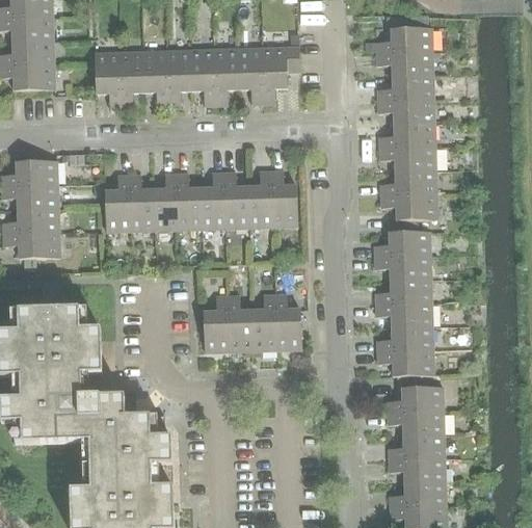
[(0,6),(0,18),(53,17),(51,0),(10,0),(11,6),(0,6)]
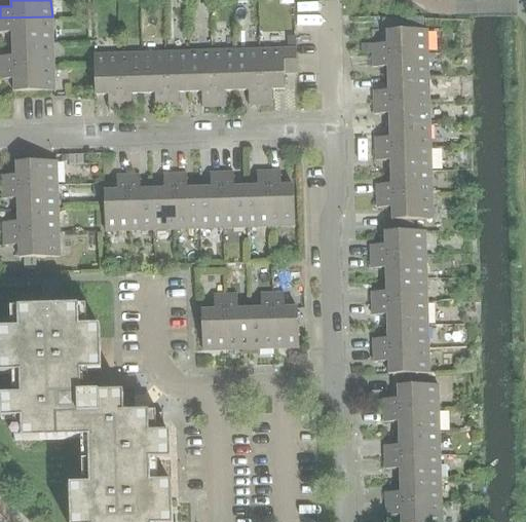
[(372,41),(372,53),(427,51),(427,27),(407,28),(407,16),(407,15),(381,15),(381,17),(383,17),(383,28),(382,28),(382,30),(386,30),(386,41),(372,41)]
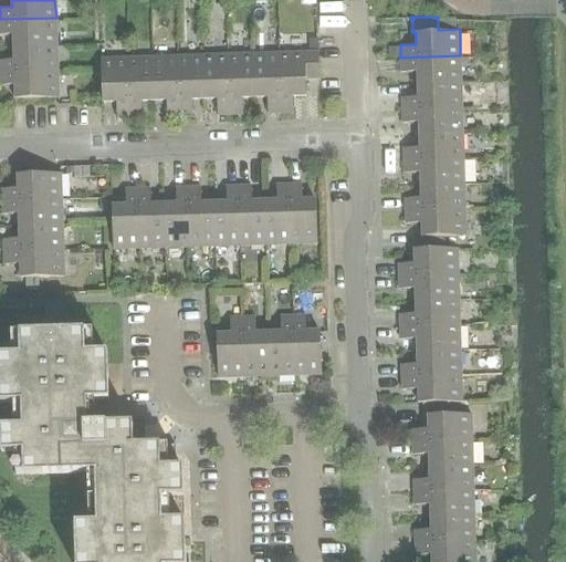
[(454,29),(454,17),(438,18),(438,30),(454,29)]
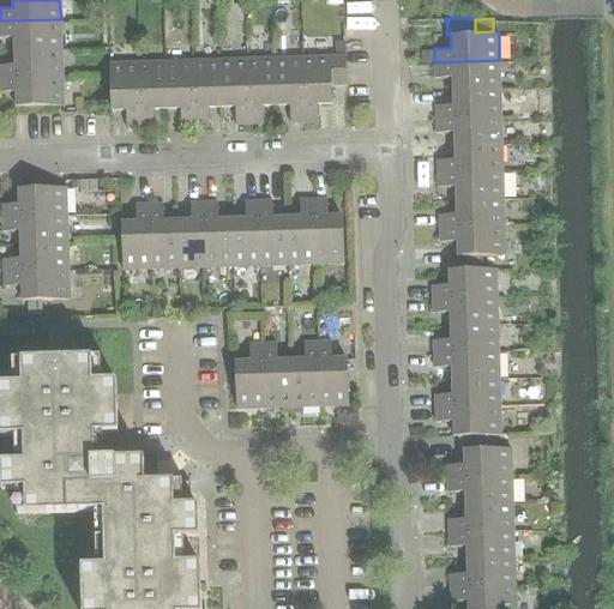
[(0,35),(13,35),(14,48),(61,47),(61,19),(0,20),(0,35)]
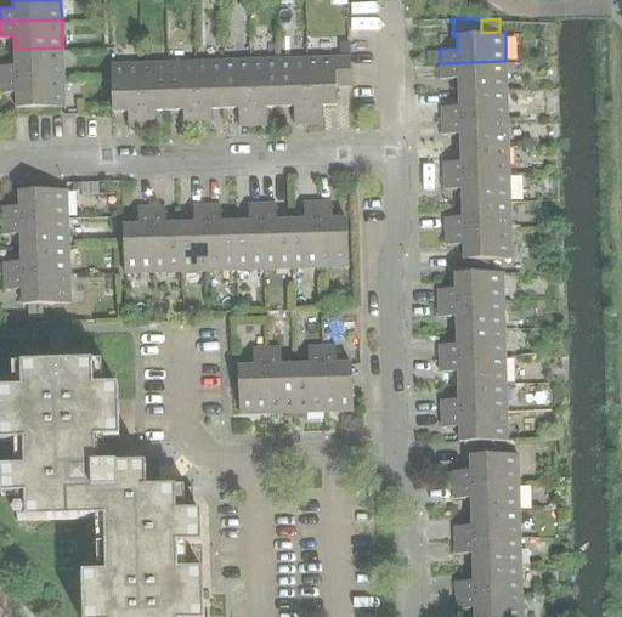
[(0,63),(0,77),(63,75),(62,47),(15,49),(15,63),(0,63)]
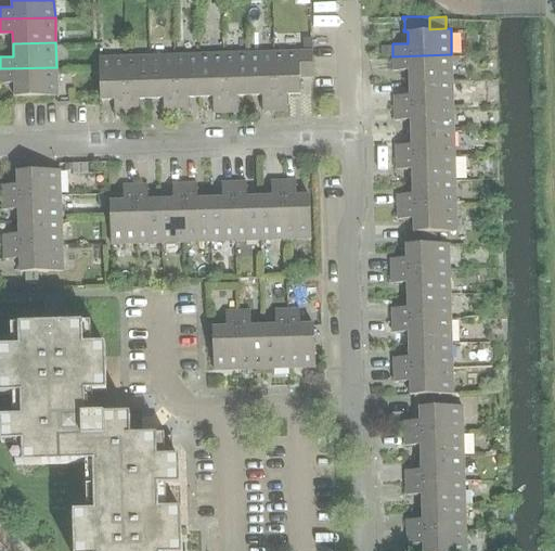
[(382,43),(381,53),(391,53),(391,43),(382,43)]
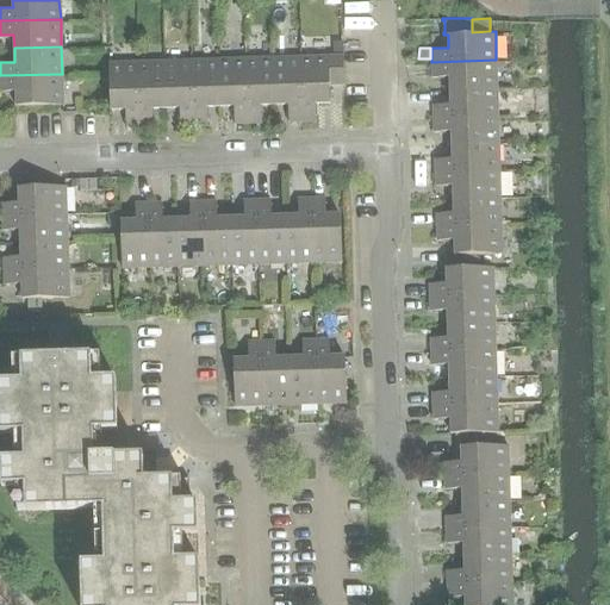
[(343,81),(343,80),(342,52),(299,54),(302,118),(316,118),(315,101),(329,100),(329,82),(330,82),(329,80),(342,80),(342,81),(343,81)]
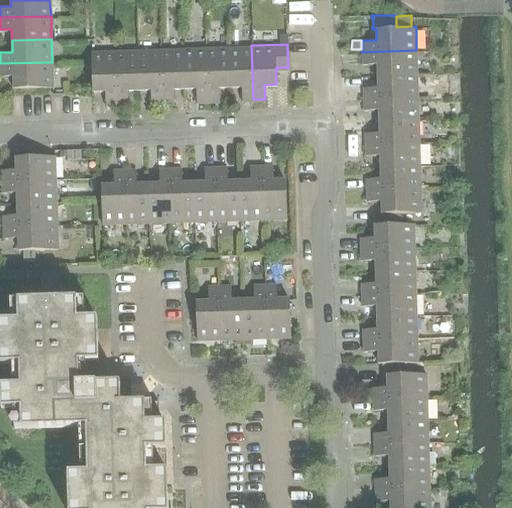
[(251,45),(229,46),(230,86),(241,85),(242,100),(253,99),(251,45)]
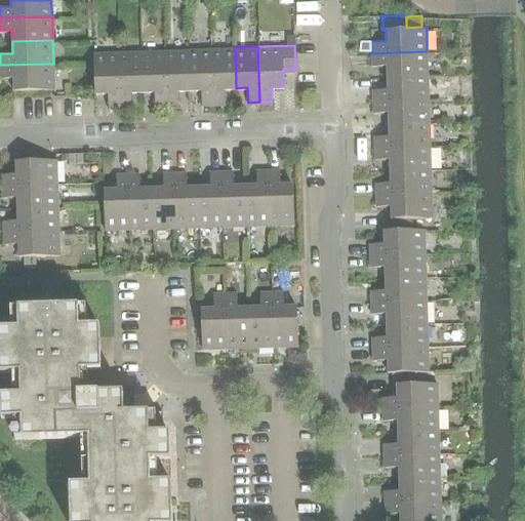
[(235,47),(211,48),(213,104),(225,103),(225,88),(236,88),(235,47)]
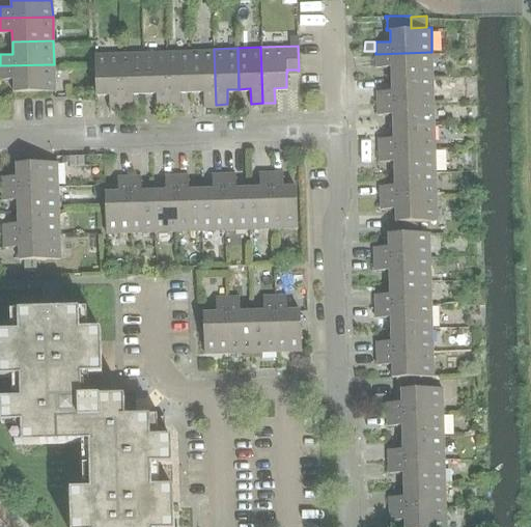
[(214,49),(190,50),(191,90),(203,90),(203,105),(216,105),(214,49)]
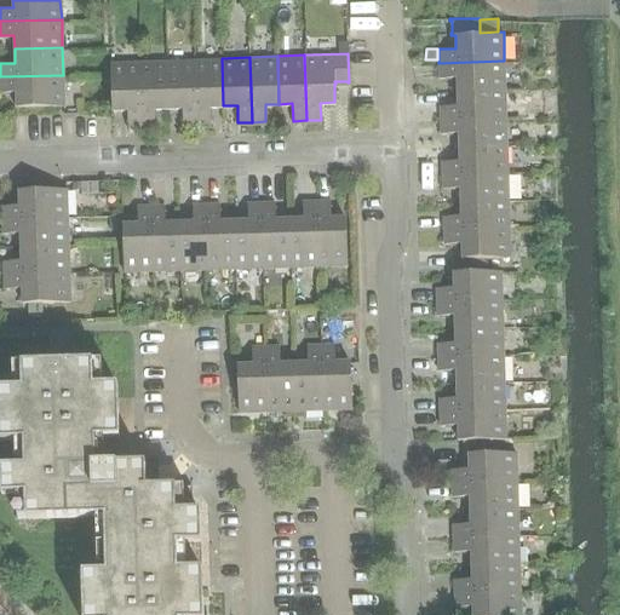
[(194,58),(166,59),(168,107),(182,107),(183,125),(196,124),(194,58)]
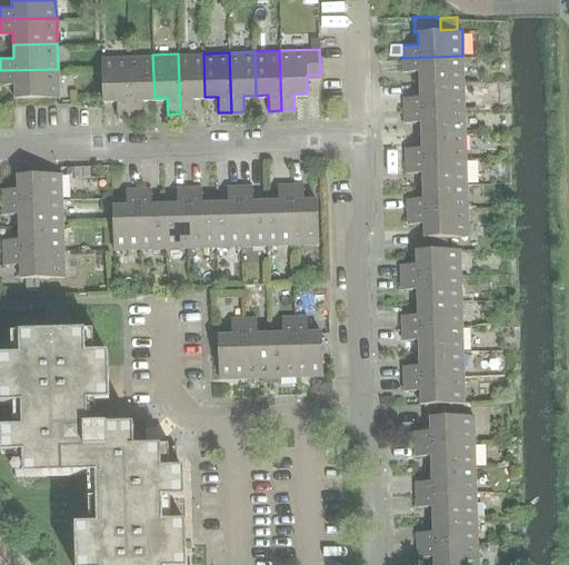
[(203,53),(178,53),(180,114),(192,114),(192,97),(205,97),(203,53)]
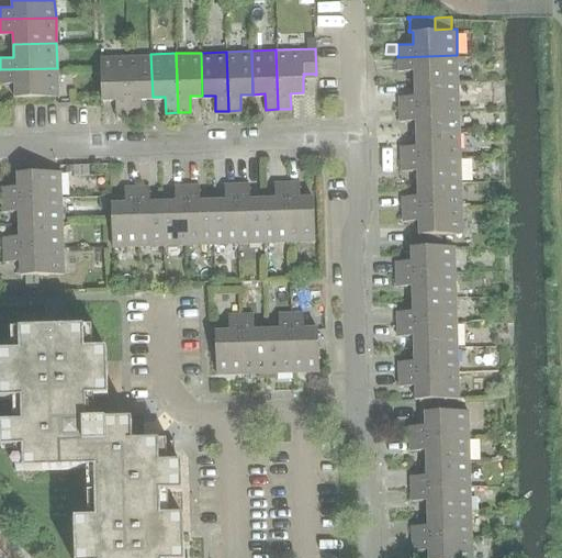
[(150,54),(126,55),(127,114),(141,113),(139,98),(153,97),(150,54)]
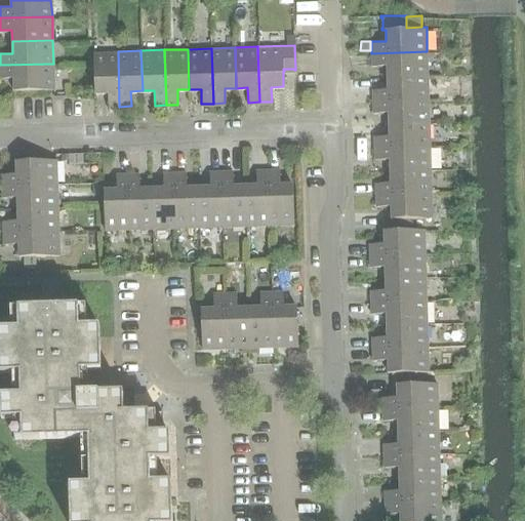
[(108,107),(119,107),(118,51),(93,51),(94,92),(108,91),(108,107)]
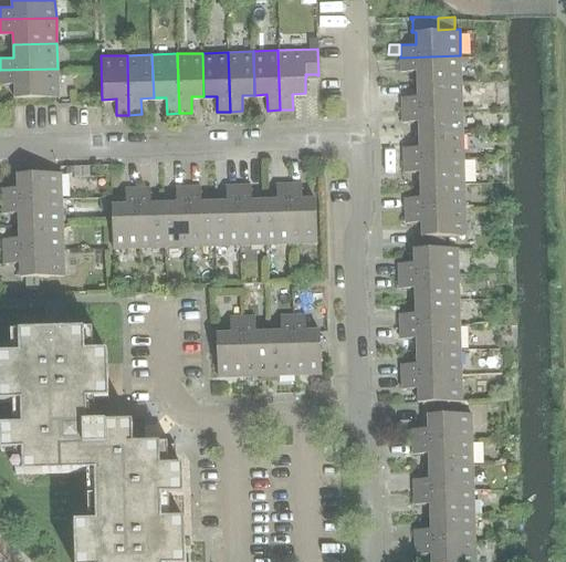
[(417,69),(417,82),(461,81),(460,55),(400,58),(401,70),(417,69)]
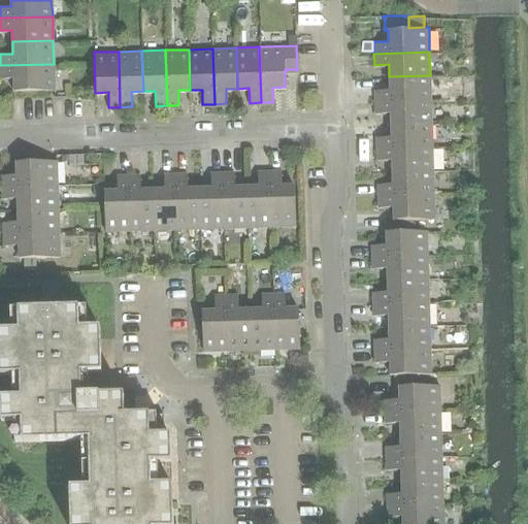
[(54,64),(0,65),(0,76),(13,77),(13,90),(55,88),(54,64)]
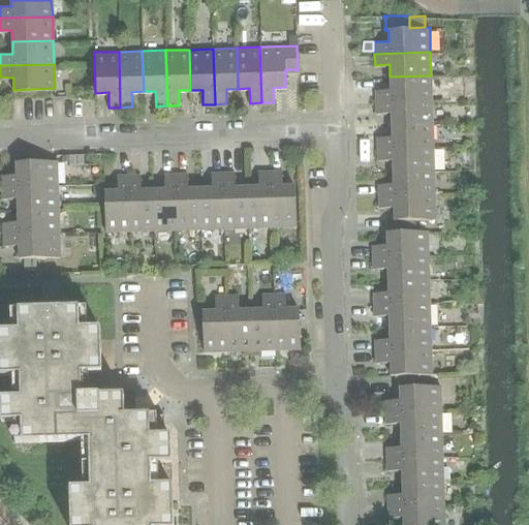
[(375,89),(376,100),(432,99),(431,75),(390,76),(391,88),(375,89)]
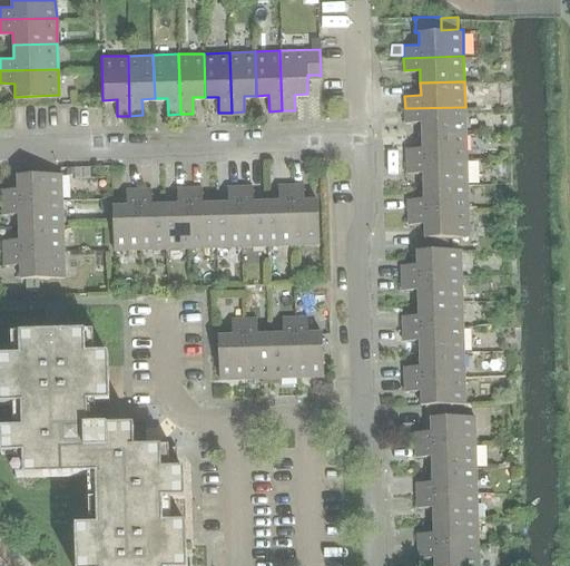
[(421,120),(422,133),(465,132),(465,107),(405,108),(405,120),(421,120)]
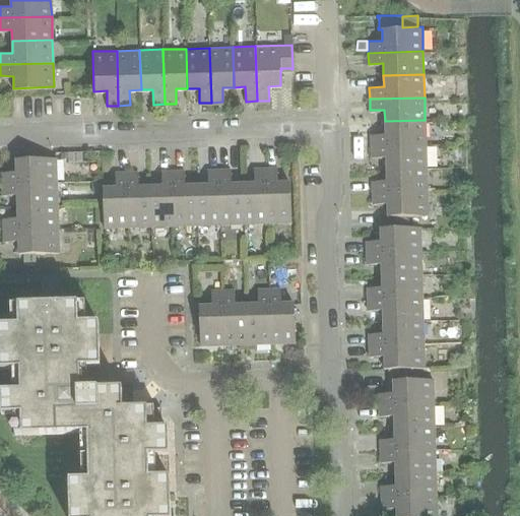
[(371,133),(371,145),(426,143),(425,120),(385,121),(385,133),(371,133)]
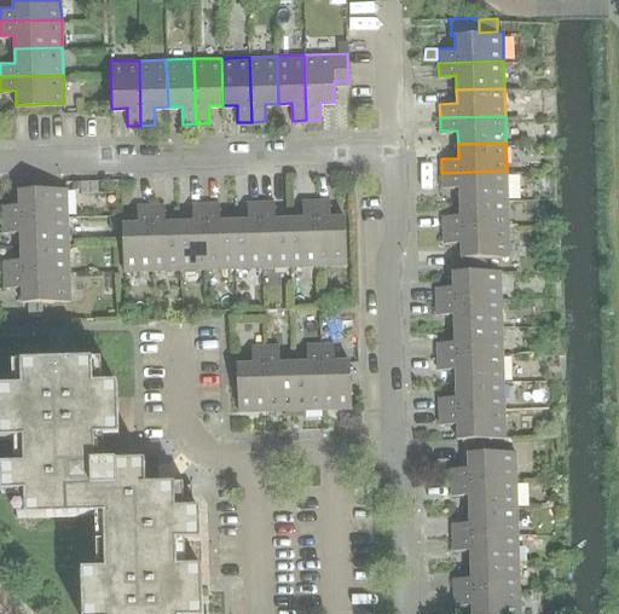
[(460,186),(460,200),(508,198),(507,171),(441,173),(441,186),(460,186)]
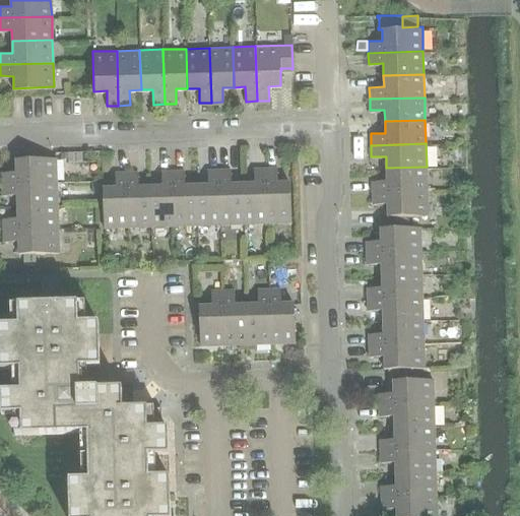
[(1,171),(1,183),(56,181),(56,156),(15,157),(16,171),(1,171)]
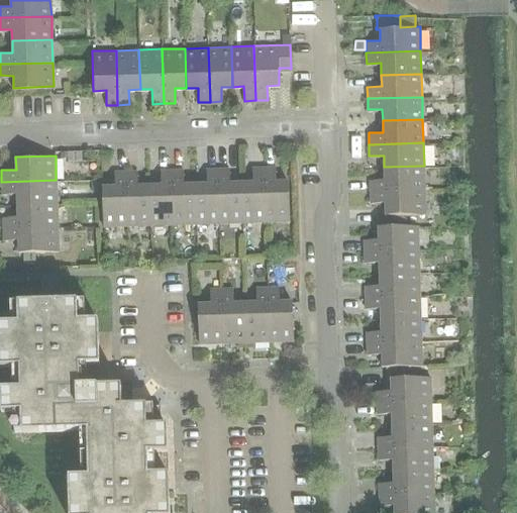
[(252,181),(241,181),(242,221),(265,220),(264,166),(251,166),(252,181)]
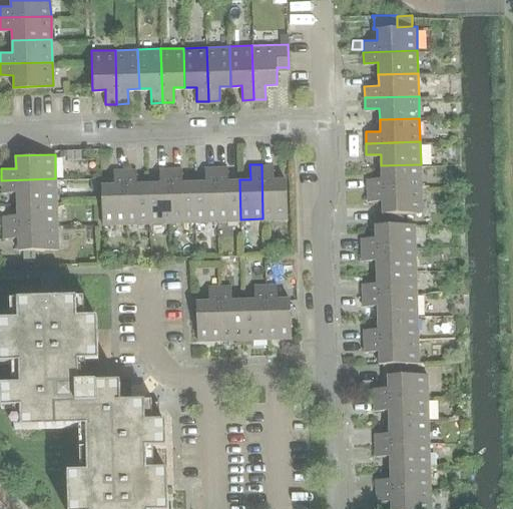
[(273,164),(262,164),(263,218),(287,217),(286,178),(274,178),(273,164)]
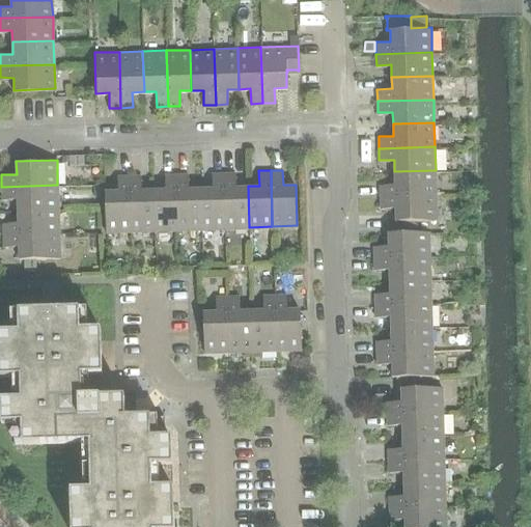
[(380,184),(380,195),(436,194),(436,170),(394,171),(394,183),(380,184)]
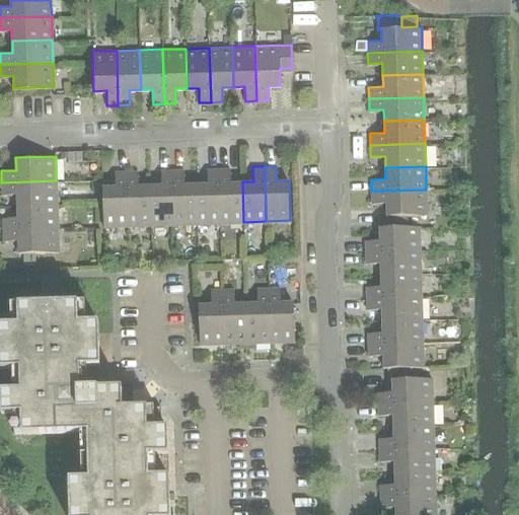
[(207,182),(196,184),(197,223),(220,222),(218,167),(207,168),(207,182)]
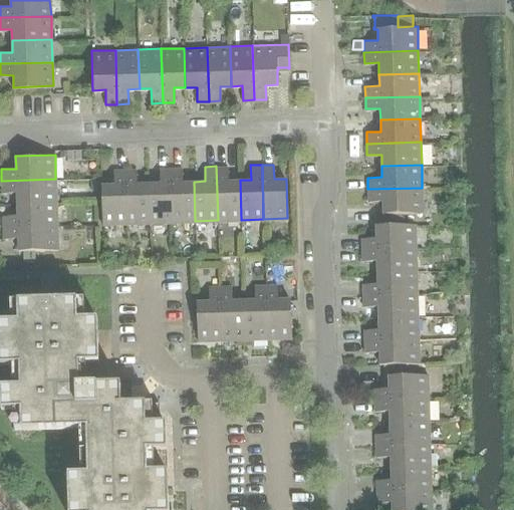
[(228,166),(216,166),(218,220),(241,220),(240,180),(228,180),(228,166)]
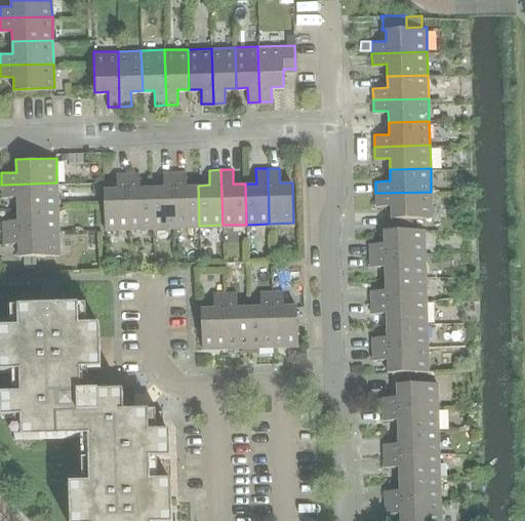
[(186,170),(174,171),(175,227),(199,226),(198,186),(187,186),(186,170)]
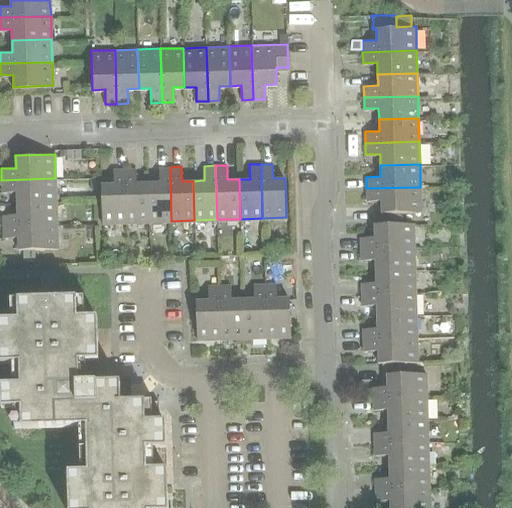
[(159,181),(147,182),(149,221),(171,221),(170,167),(158,167),(159,181)]
